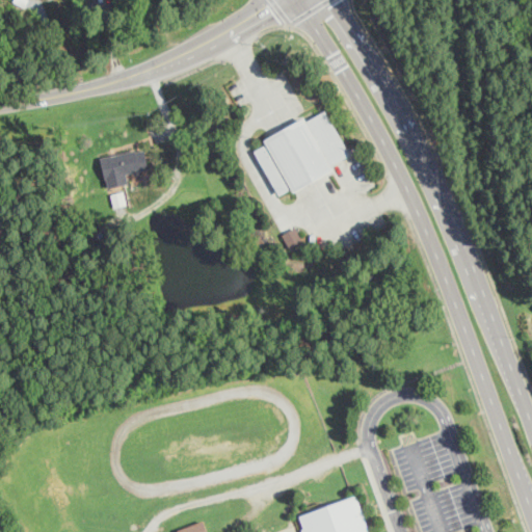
[(280,195),(293,188),(351,156),(325,108),(304,118),(303,116),(263,139),(266,144),(255,151),(280,195)]
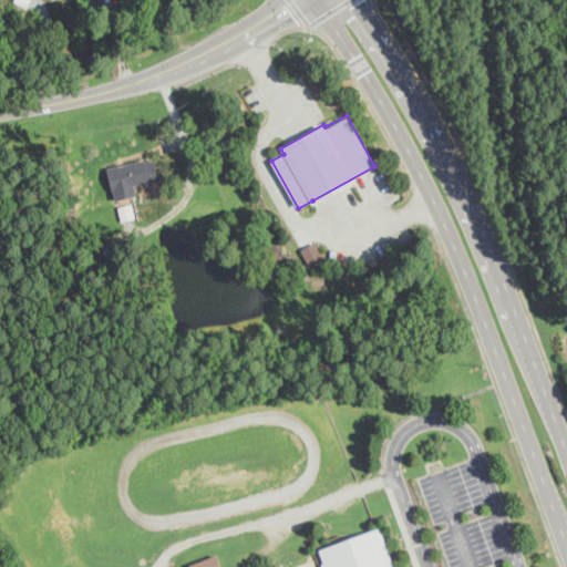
[(158,178),(155,157),(107,166),(114,199),(136,195),(134,183),(158,178)]
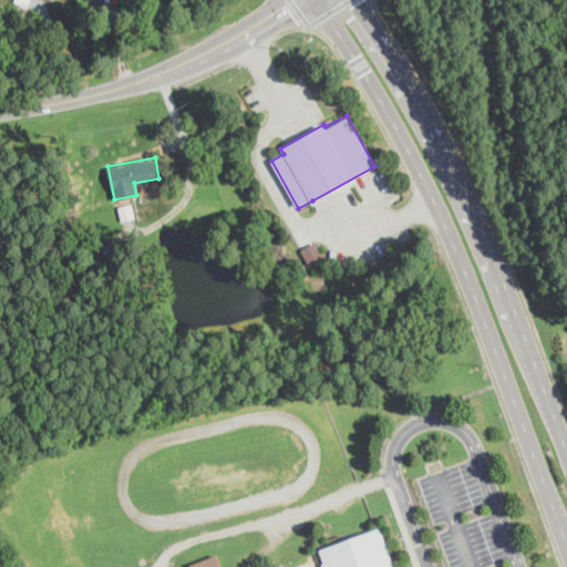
[(301,248),(309,263),(322,255),(315,240),(301,248)]
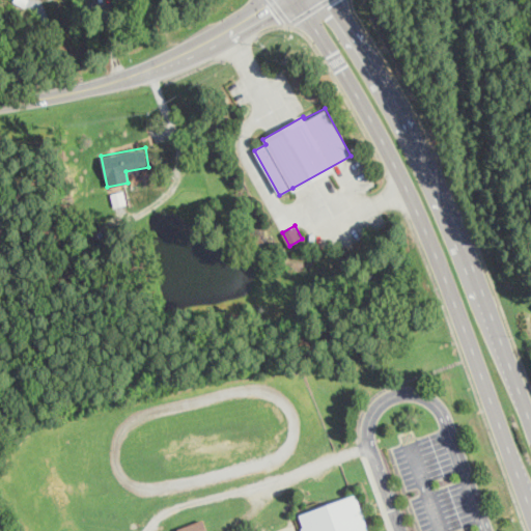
[(372,530),(358,488),(294,512),(300,530),(372,530)]
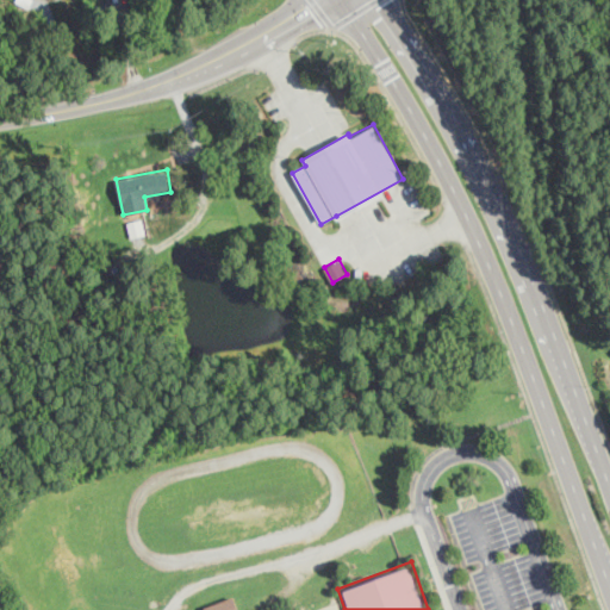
[(238,609),(234,596),(204,607),(204,609),(238,609)]
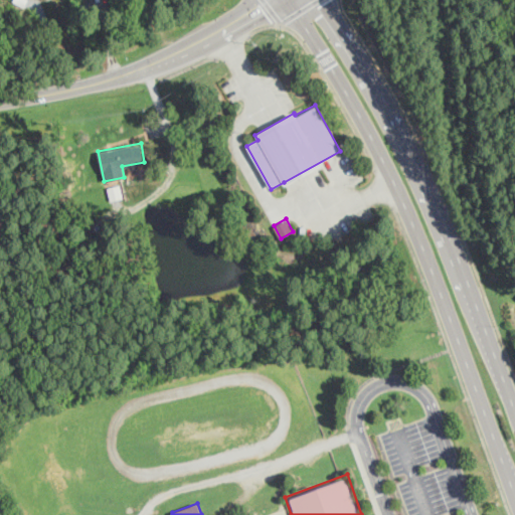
All buildings are outlined.
